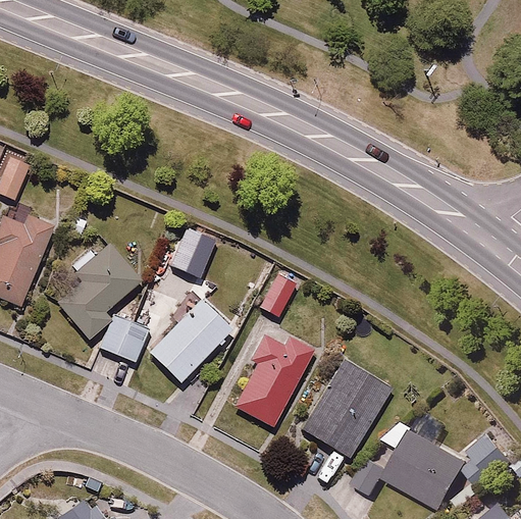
[(32,176),(36,165),(8,154),(0,174),(0,194),(14,200),(24,173),(32,176)]
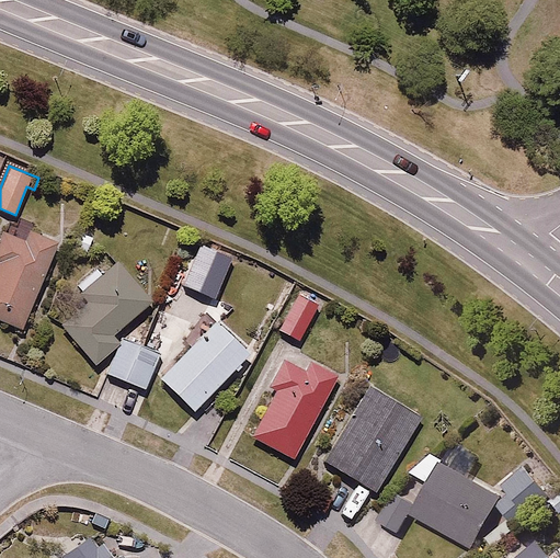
[(0,321),(24,331),(61,232),(25,218),(15,242),(1,238),(0,240),(0,321)]
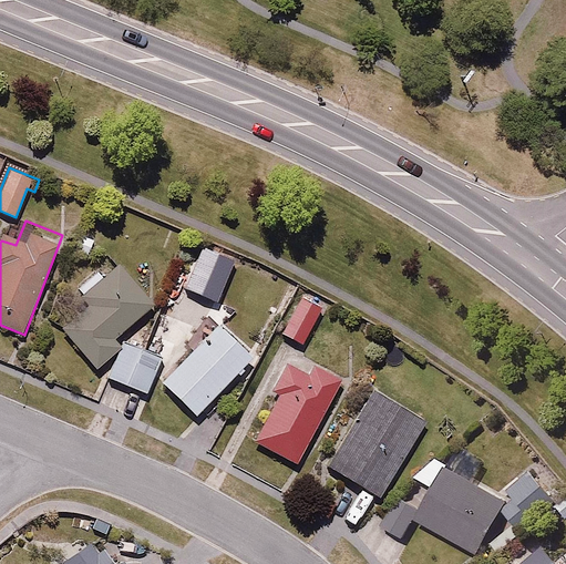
[(153,305),(122,262),(103,274),(99,268),(69,290),(80,307),(60,321),(92,366),(121,346),(112,334),(153,305)]
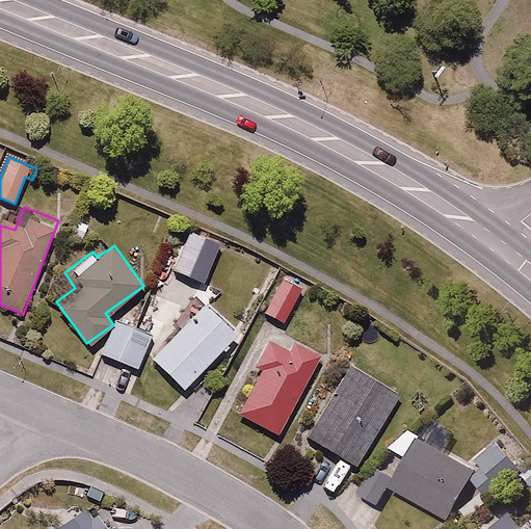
[(303,287),(283,275),(262,311),(283,323),(303,287)]
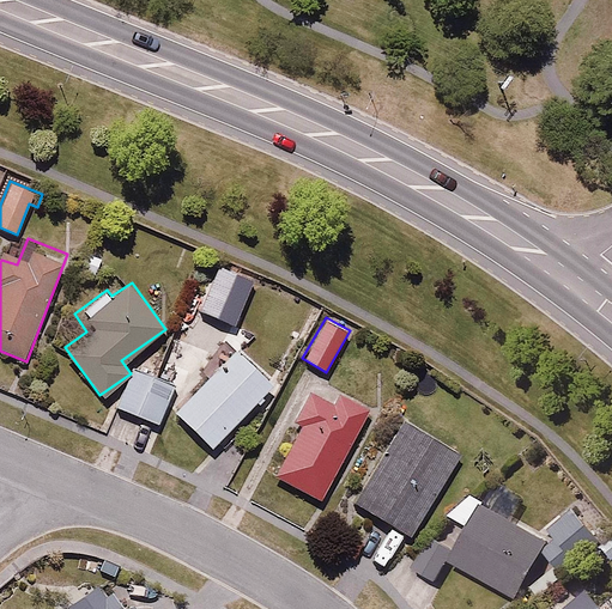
[(271,403),(283,390),(234,345),(173,412),(213,450),(264,395),(271,403)]
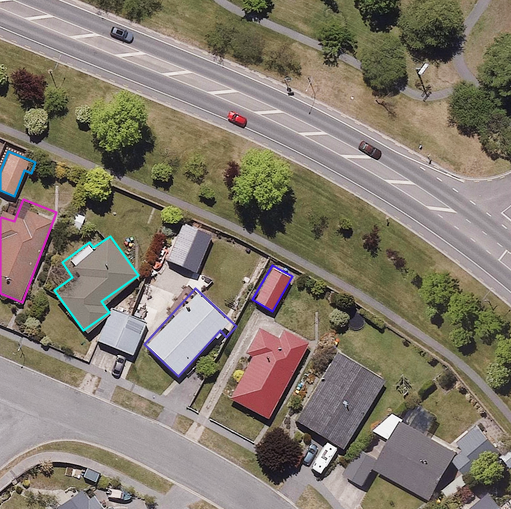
[(147,323),(111,308),(98,342),(134,356),(147,323)]
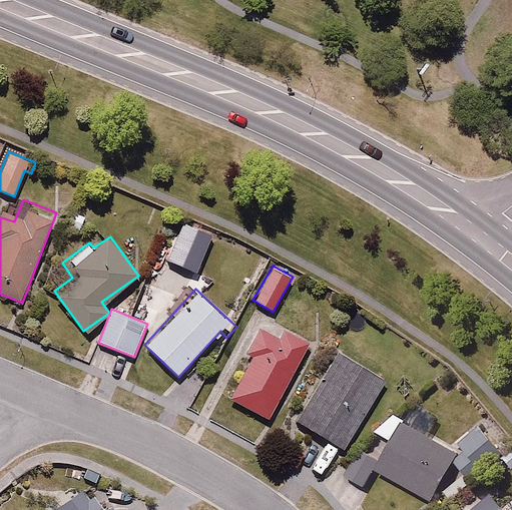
[(318,348),(260,318),(237,360),(244,363),(227,397),(270,419),(303,356),(311,361),(318,348)]
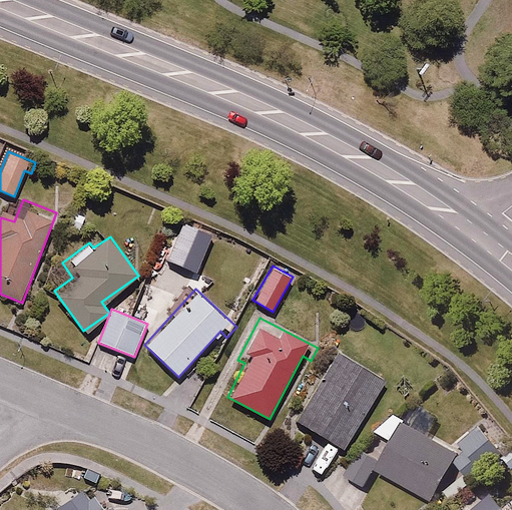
[(385,377),(333,347),(326,359),(331,362),(297,422),(344,449),(385,377)]
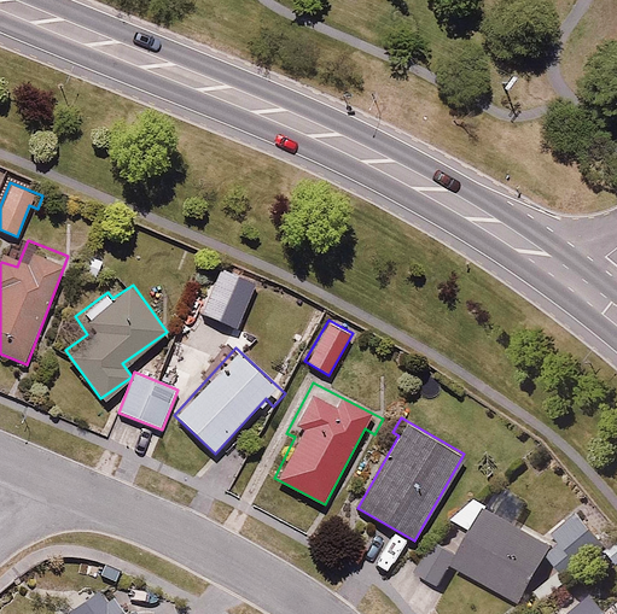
[(516,528),(524,512),(495,496),(488,509),(476,503),(452,525),(472,536),(459,559),(435,545),(418,577),(441,590),(453,571),(521,609),(552,549),(516,528)]
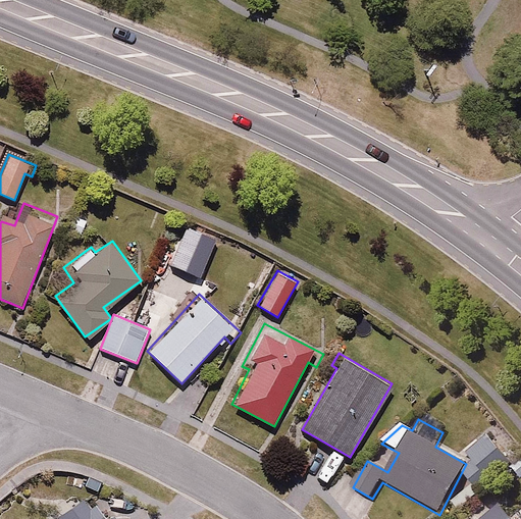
[(512,464),(488,437),(468,454),(473,462),(464,475),(480,492),(512,464)]
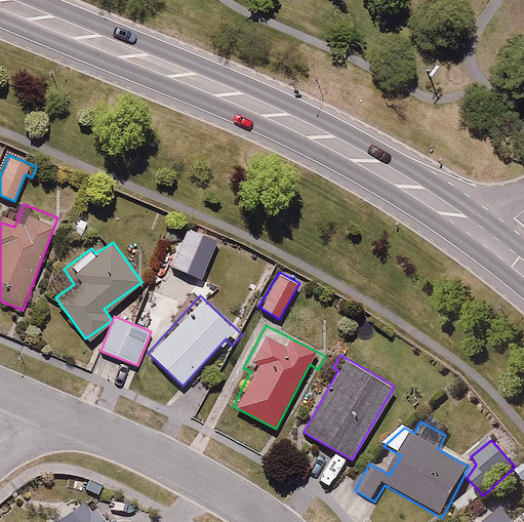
[(520,521),(506,504),(483,521),(520,521)]
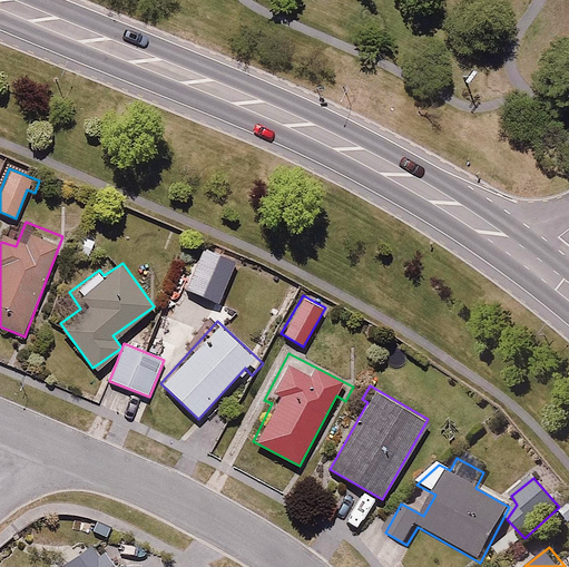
[(95,563),(86,550),(67,566),(121,566),(117,560),(109,566),(102,557),(95,563)]
